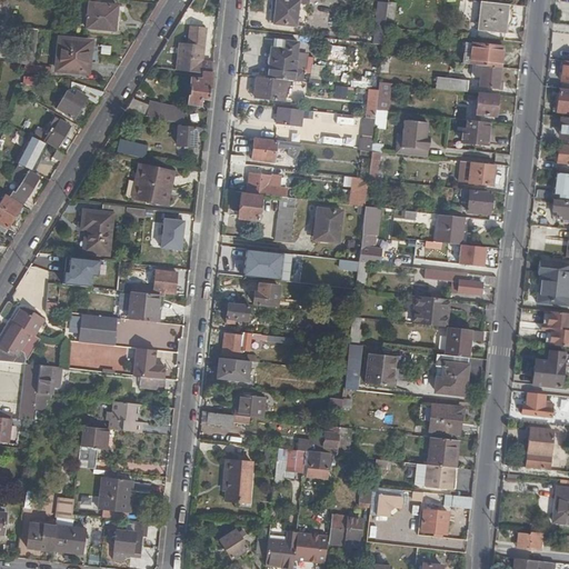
[(275,0),(272,21),(296,23),(298,0),(275,0)]
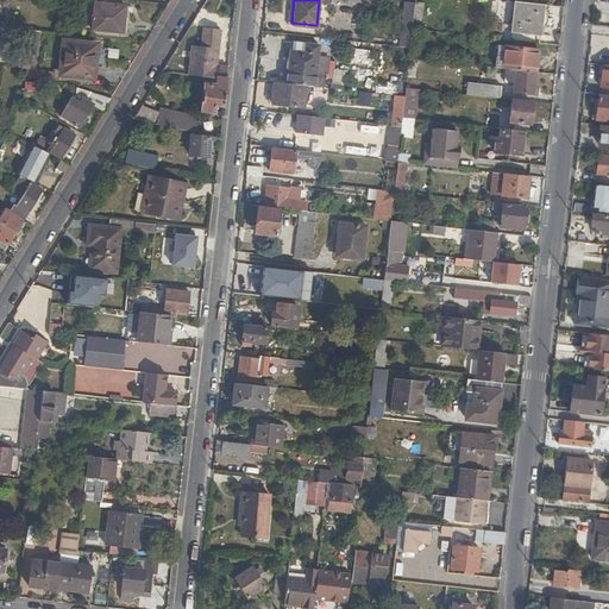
[(540,35),(544,5),(515,1),(512,32),(540,35)]
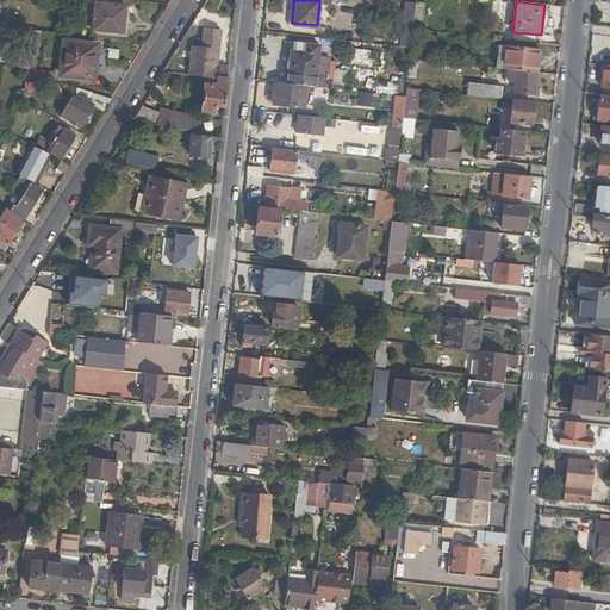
[(416,2),(414,22),(422,23),(424,4),(416,2)]
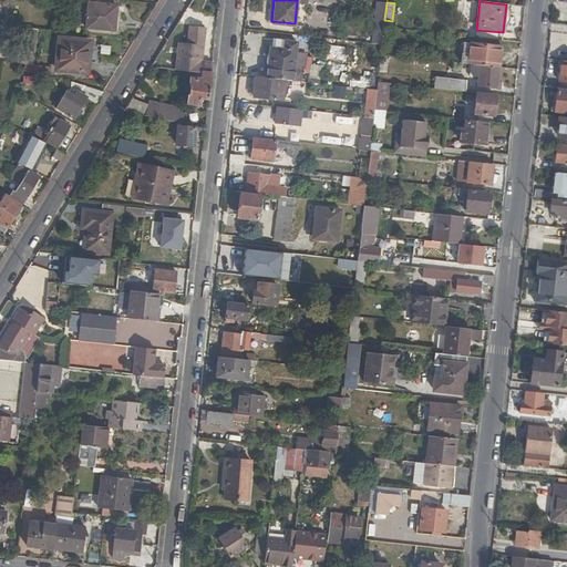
[(86,31),(113,34),(117,8),(90,4),(86,31)]
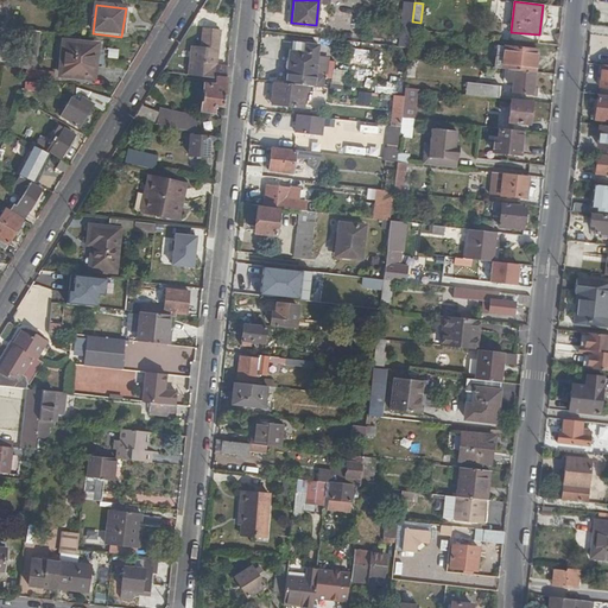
[(222,108),(227,69),(214,68),(219,30),(202,29),(200,46),(188,46),(185,77),(204,80),(201,113),(213,114),(214,107),(222,108)]
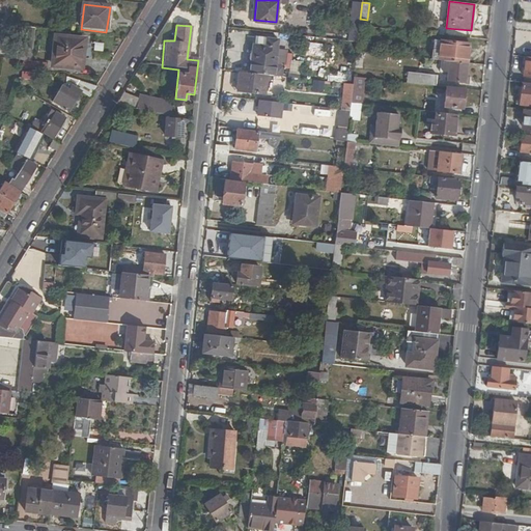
[(35,28),(20,27),(16,60),(31,61),(35,28)]
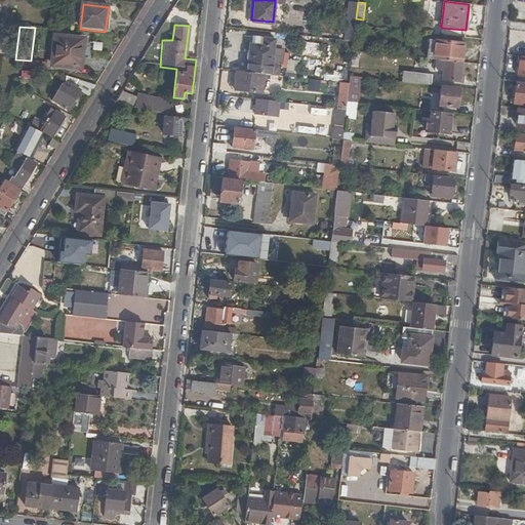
[(271,73),(278,74),(279,64),(272,63),(275,36),(250,34),(246,70),(271,73)]
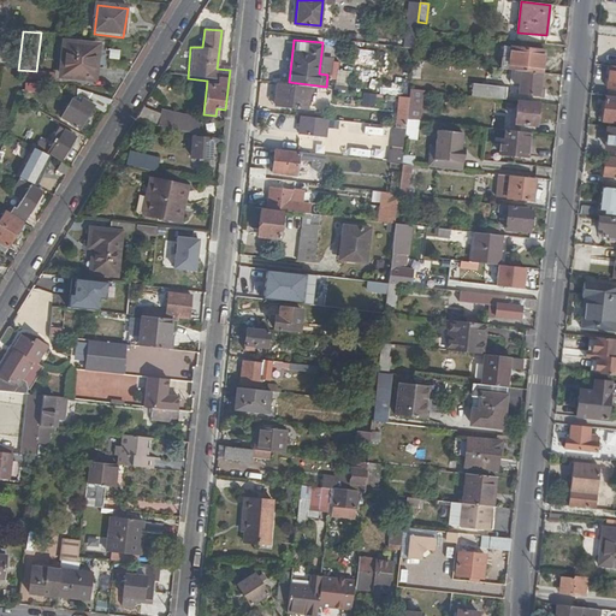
[(95,47),(65,43),(61,76),(94,80),(95,67),(93,67),(95,47)]
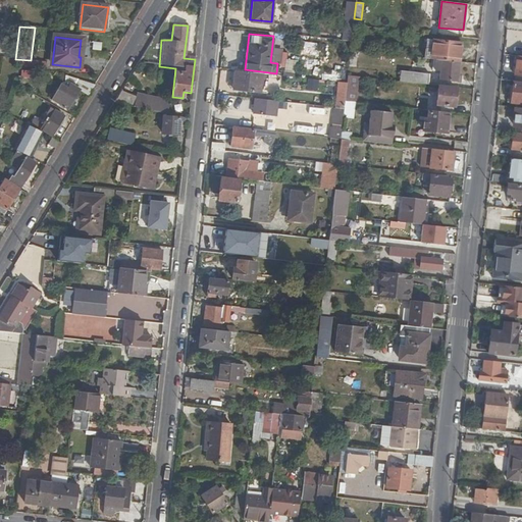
[(431,58),(433,39),(427,39),(425,57),(431,58)]
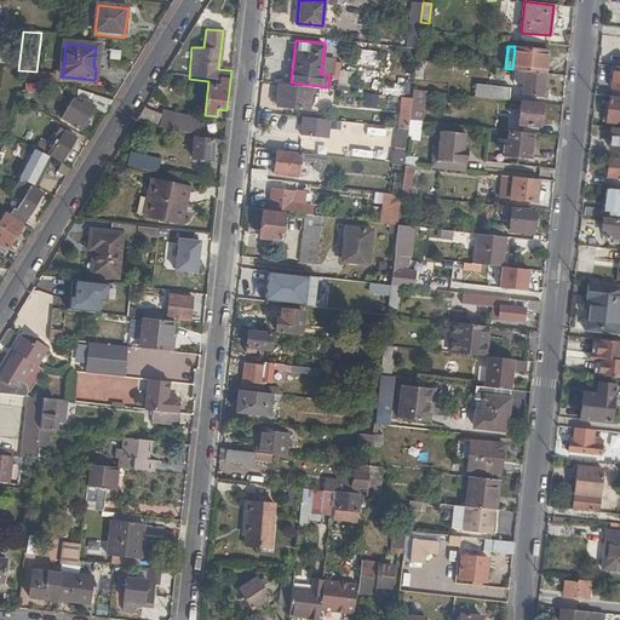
[(523,70),(545,73),(547,51),(515,46),(512,69),(514,69),(523,70)]
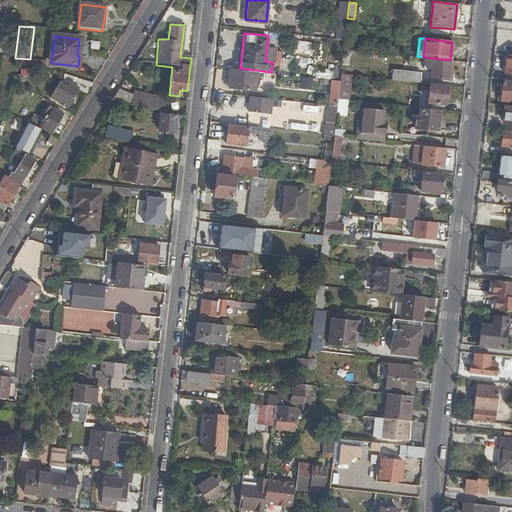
[(424,57),(423,68),(431,69),(430,76),(451,79),(451,73),(448,72),(450,60),(432,58),(424,57)]
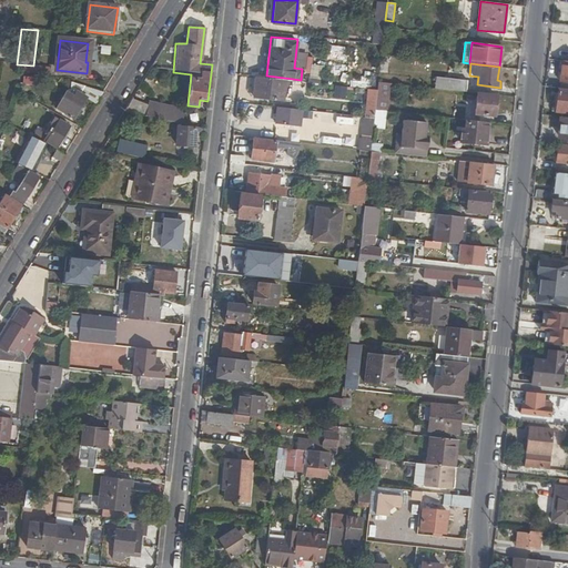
[(308,78),(320,79),(321,66),(311,64),(308,78)]
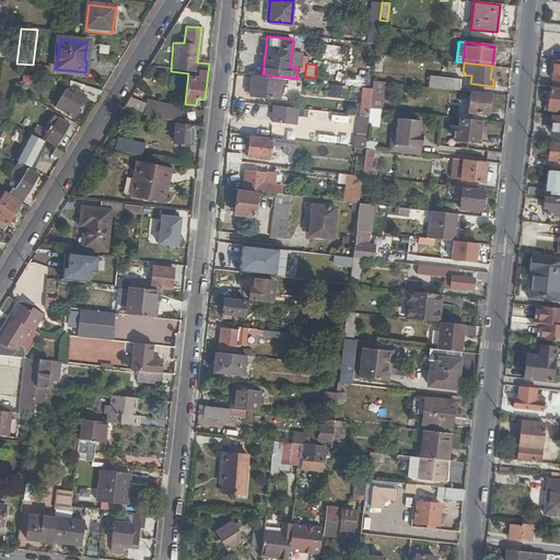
[(288,91),(289,78),(263,74),(254,73),(252,94),(280,97),(281,91),(288,91)]
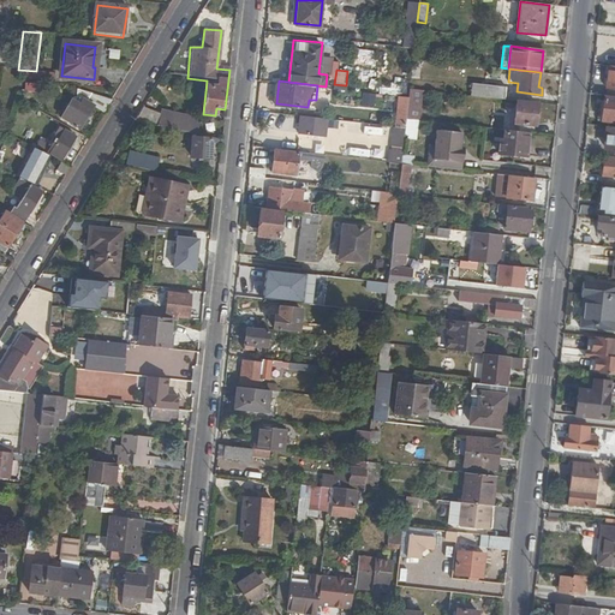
[(472,95),(506,99),(507,87),(473,83),(472,95)]
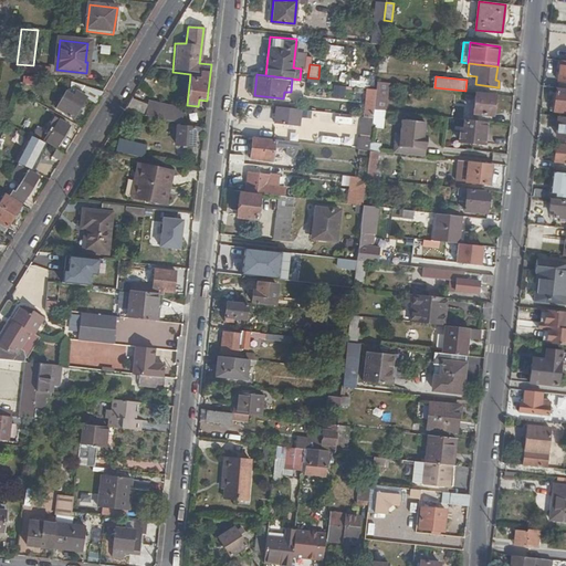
[(386,109),(388,82),(377,80),(376,87),(374,107),(386,109)]
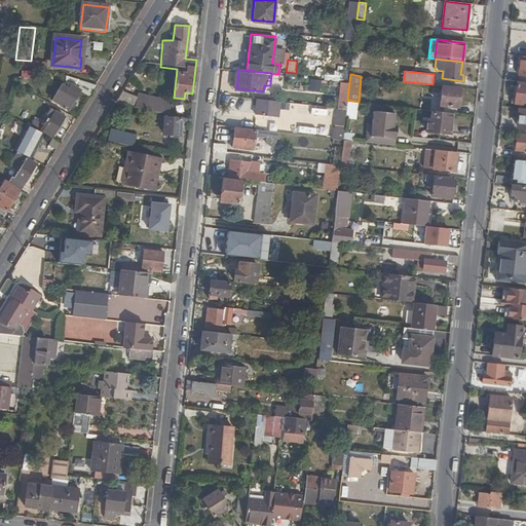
[(318,90),(320,79),(309,78),(307,89),(318,90)]
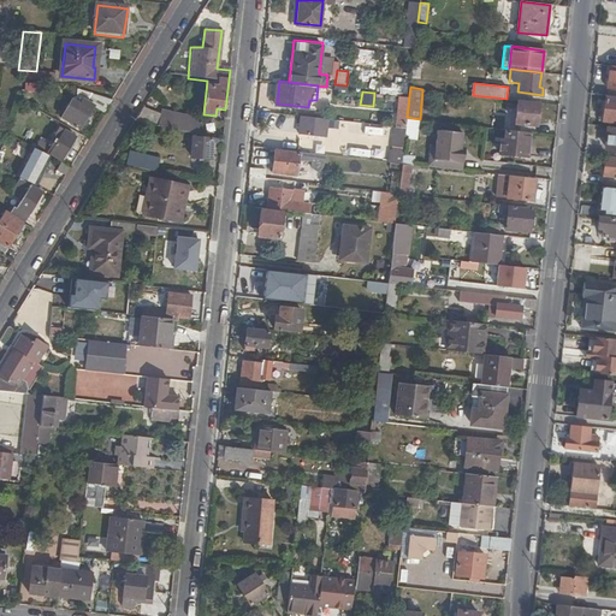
[(93,106),(104,113),(112,100),(93,94),(88,102),(82,99),(78,105),(71,100),(59,118),(80,129),(93,106)]
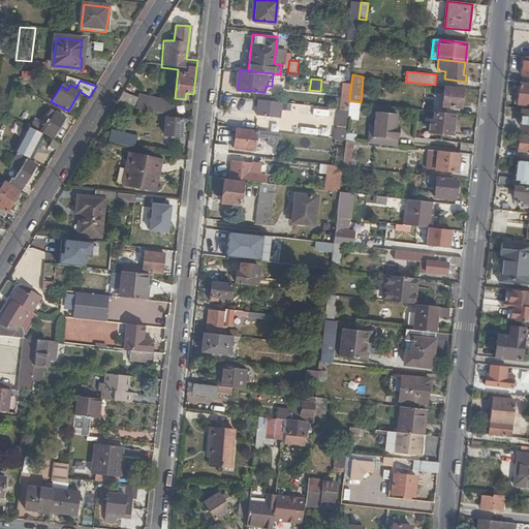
[(340,104),(349,105),(349,100),(351,82),(342,81),(340,104)]
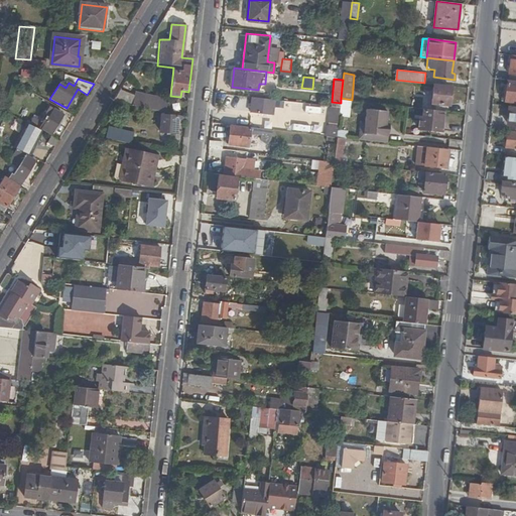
[(515,81),(507,80),(505,100),(515,101),(515,81)]
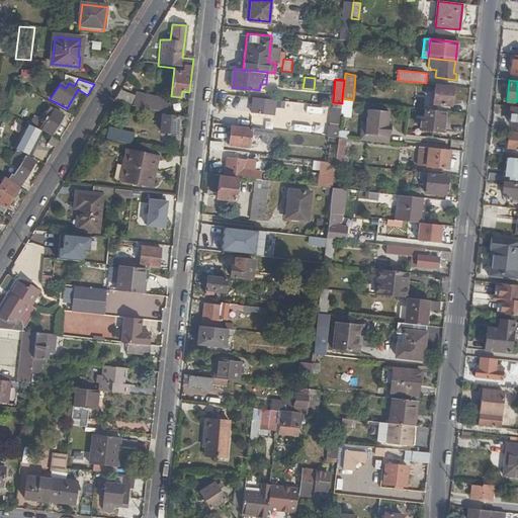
[(435,85),(433,103),(451,105),(453,88),(435,85)]
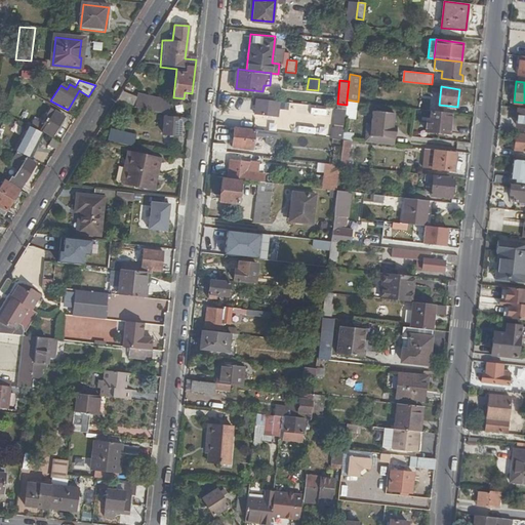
[(124,89),(119,97),(134,105),(138,95),(124,89)]
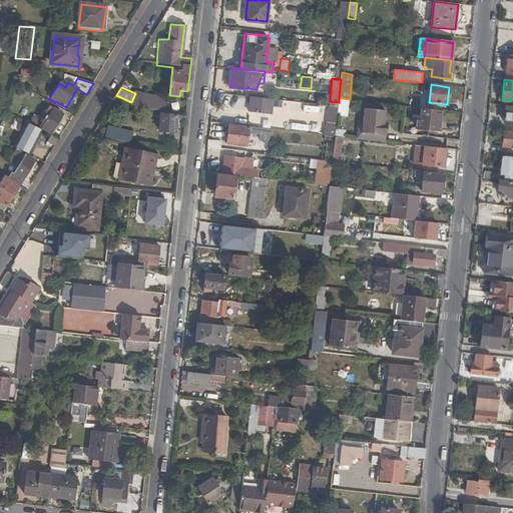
[(135,93),(132,104),(165,111),(168,99),(135,90),(135,93)]
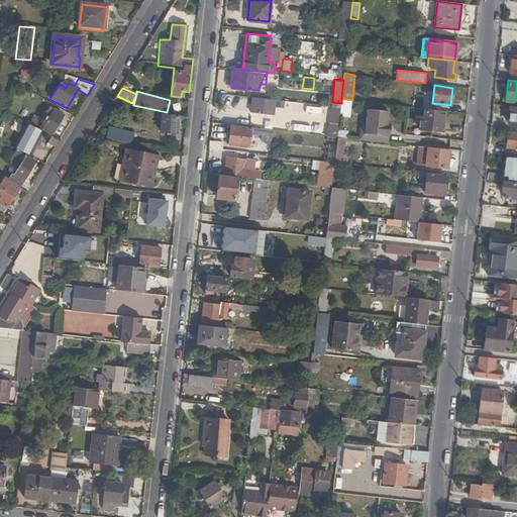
[(274,112),(276,97),(254,95),(252,110),(274,112)]
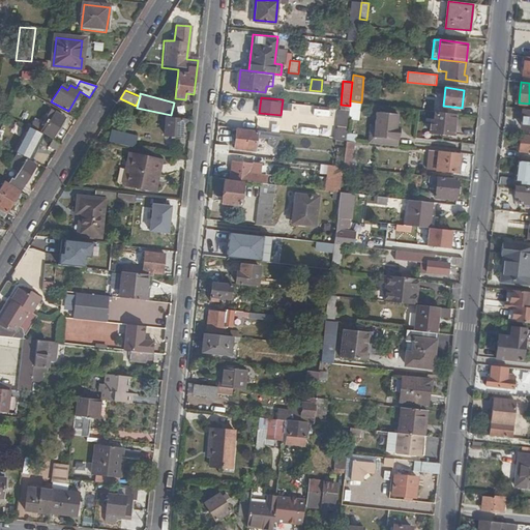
[(349,108),(348,118),(359,119),(361,102),(350,100),(350,106),(349,108)]
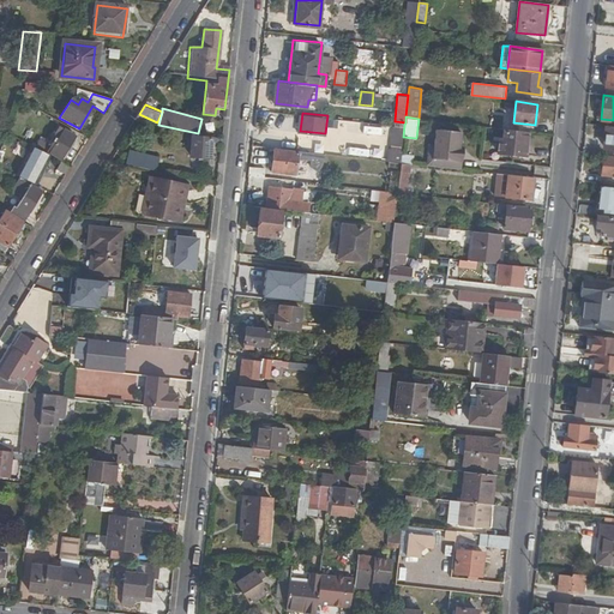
[(403,137),(404,125),(393,124),(390,160),(401,162),(403,137)]
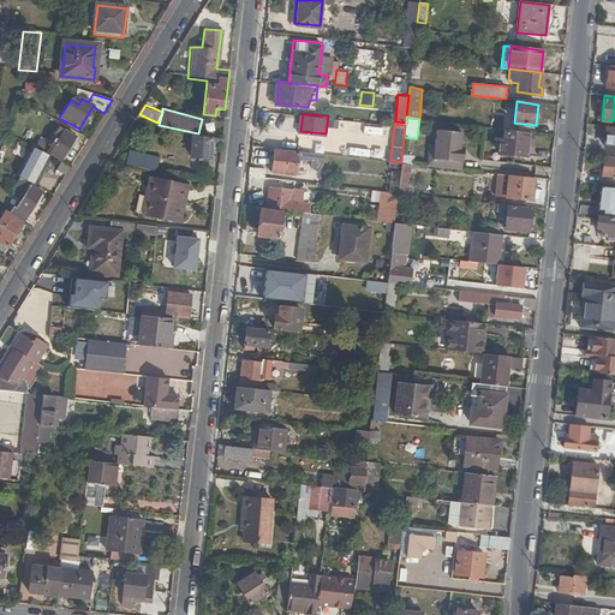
[(386,135),(387,127),(366,125),(366,133),(386,135)]
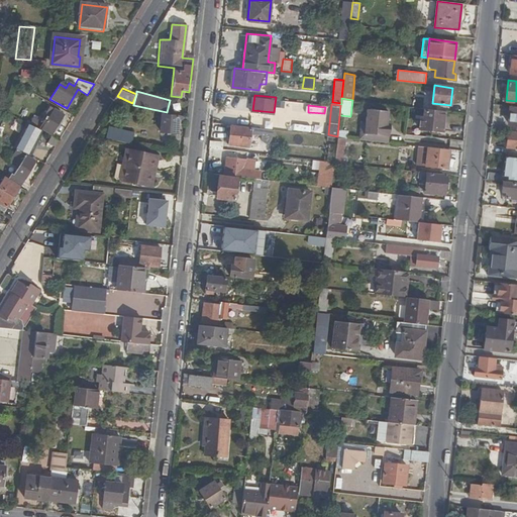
[(366,120),(360,119),(358,138),(388,141),(389,131),(386,130),(388,110),(367,107),(366,120)]
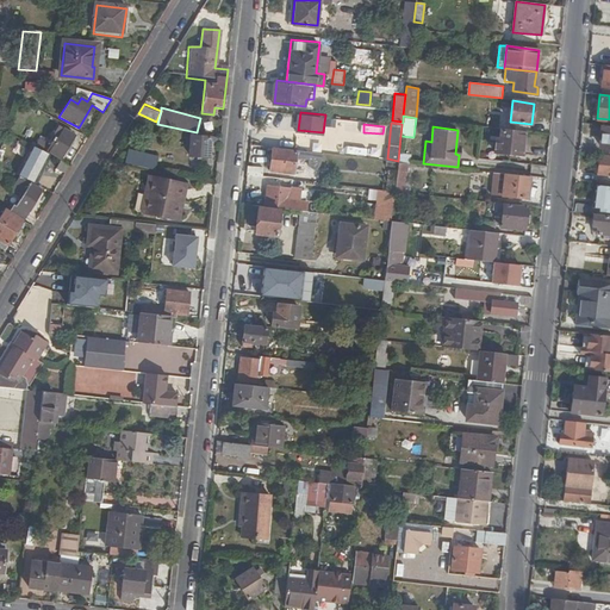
[(48,151),(58,159),(73,136),(62,129),(48,151)]
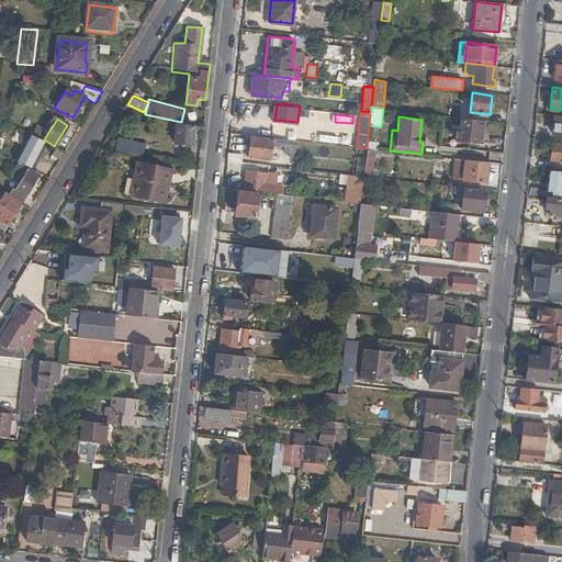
[(483,123),(461,120),(459,130),(458,128),(456,139),(480,143),(483,123)]
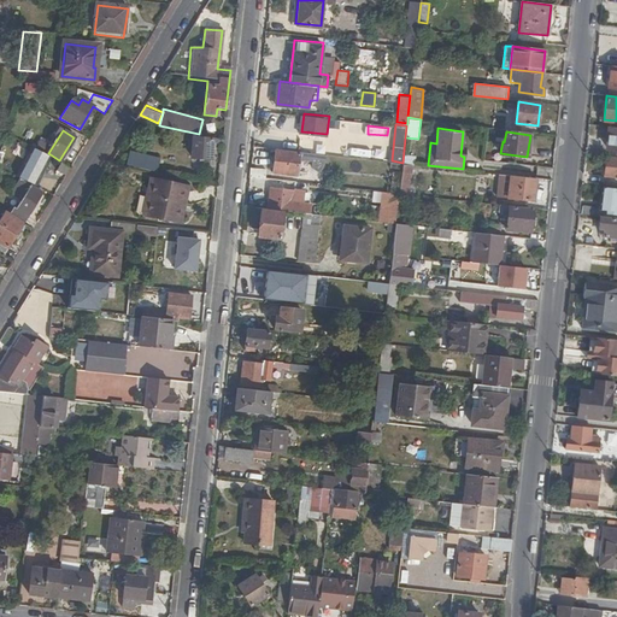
[(222,140),(212,139),(193,136),(191,157),(210,158),(211,144),(222,145),(222,140)]
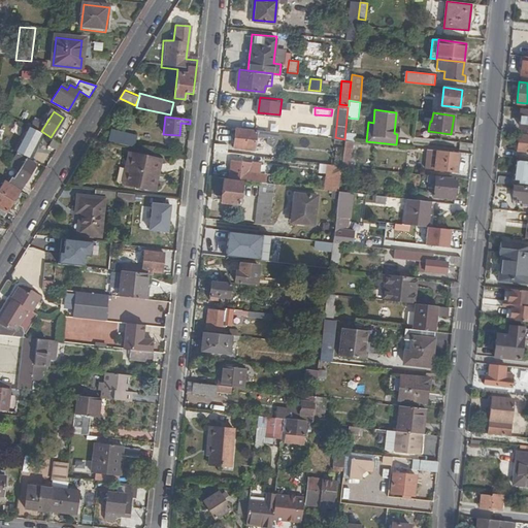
[(31,161),(43,135),(26,126),(12,152),(18,154),(31,161)]
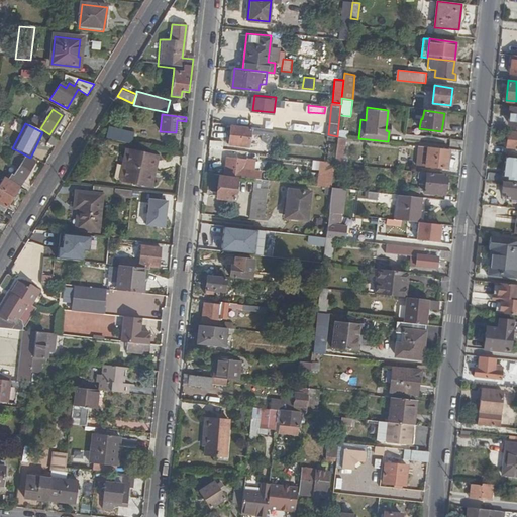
[(250,125),(230,123),(228,142),(248,144),(249,133),(250,125)]
